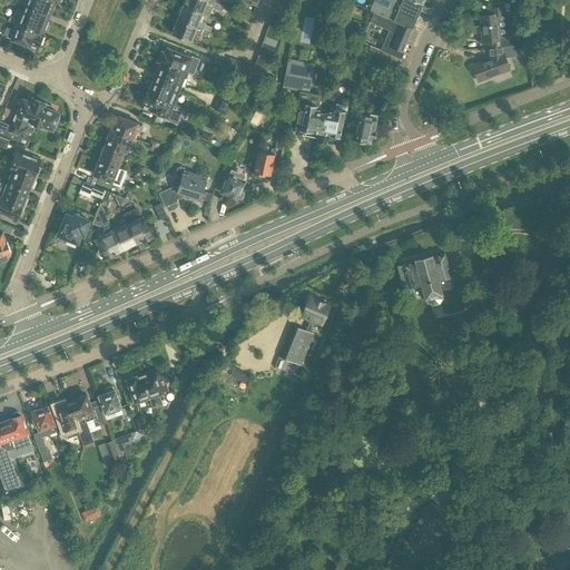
[(27,0),(26,5),(25,8),(48,17),(55,0),(53,0),(27,0)]
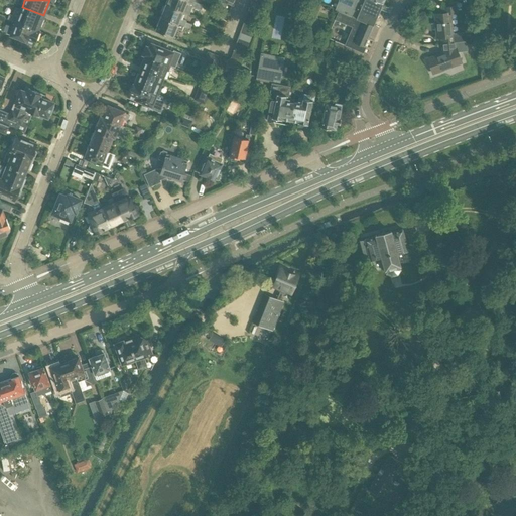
[(167,0),(165,5),(182,12),(189,14),(192,7),(199,9),(200,5),(187,0),(167,0)]
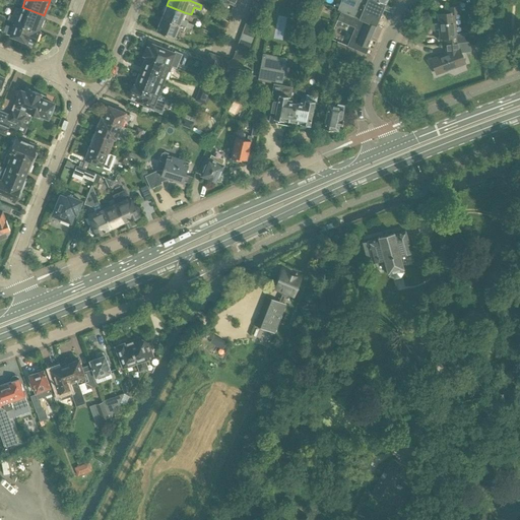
[(265,4),(255,0),(253,7),(263,11),(265,4)]
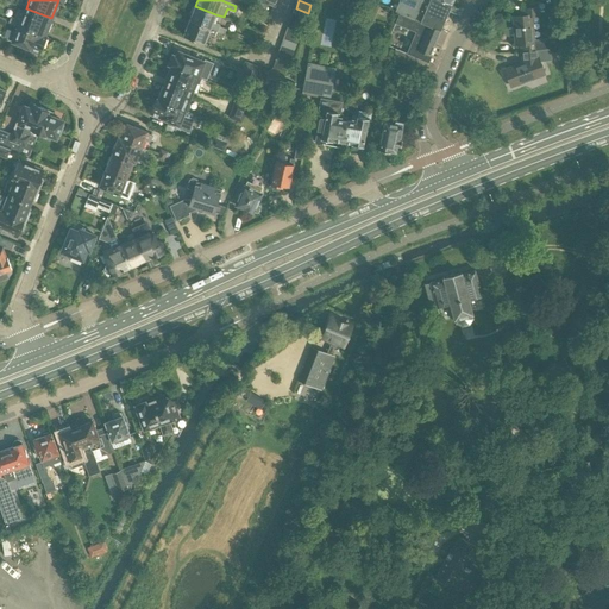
[(400,13),(440,30),(452,5),(440,0),(399,0),(395,11),(400,13)]
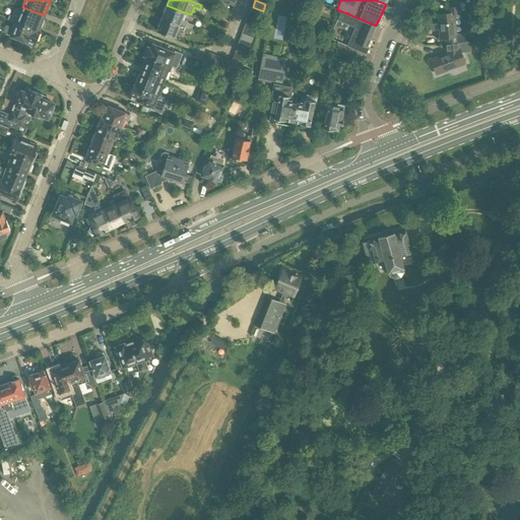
[(164,14),(165,13),(163,18),(191,29),(193,24),(188,22),(188,21),(184,19),(186,14),(184,13),(184,12),(167,5),(164,14)]
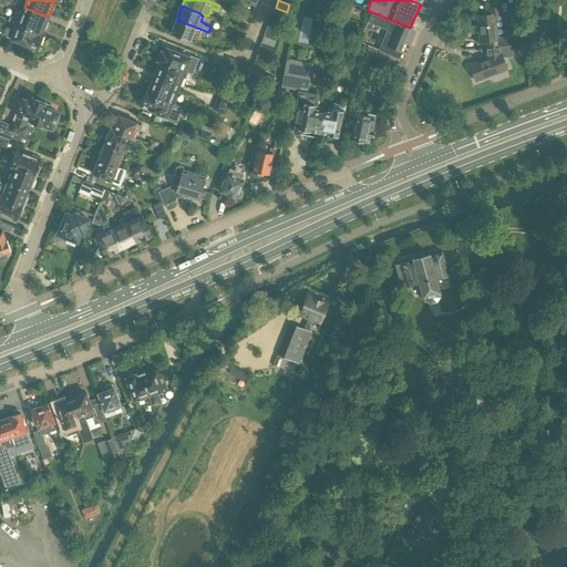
[(478,24),(481,42),(485,42),(485,48),(513,44),(512,35),(497,37),(495,16),(503,16),(502,7),(487,8),(488,16),(478,17),(478,19),(477,20),(477,24),(478,24)]
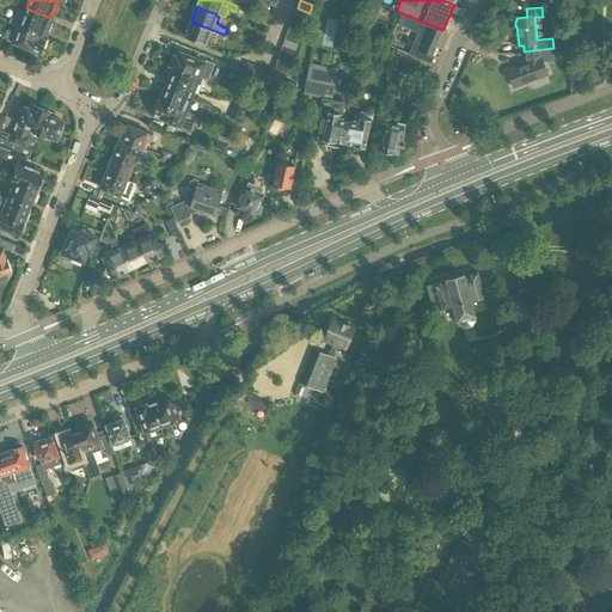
[(8,23),(14,25),(14,24),(46,36),(51,18),(26,8),(25,12),(18,10),(14,18),(11,17),(8,23)]
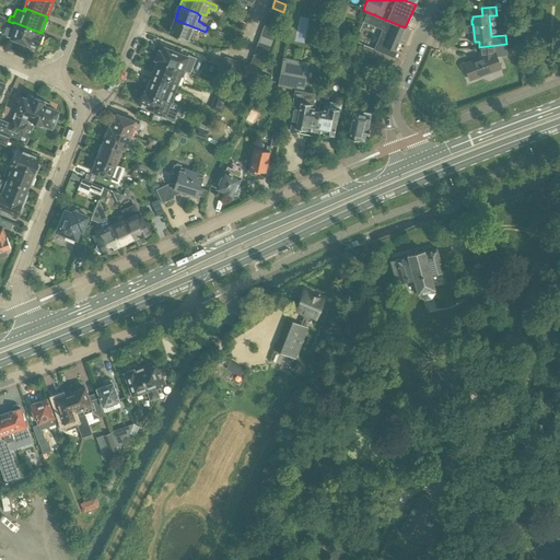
[(283,12),(272,8),(269,14),(281,19),(283,12)]
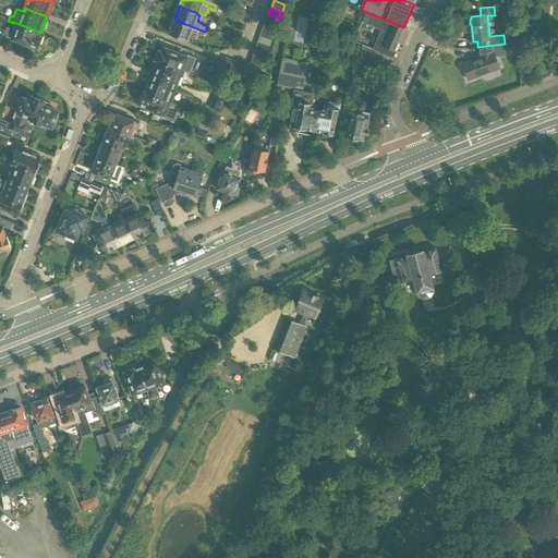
[(362,22),(380,29),(373,49),(392,58),(396,51),(395,50),(403,27),(366,12),(362,22)]
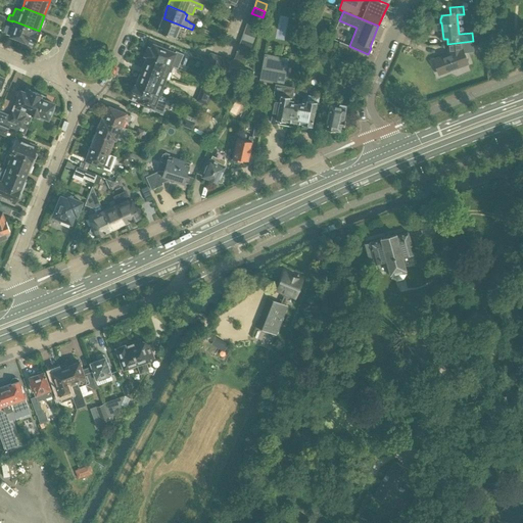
[(263,17),(251,13),(249,19),(259,24),(263,17)]
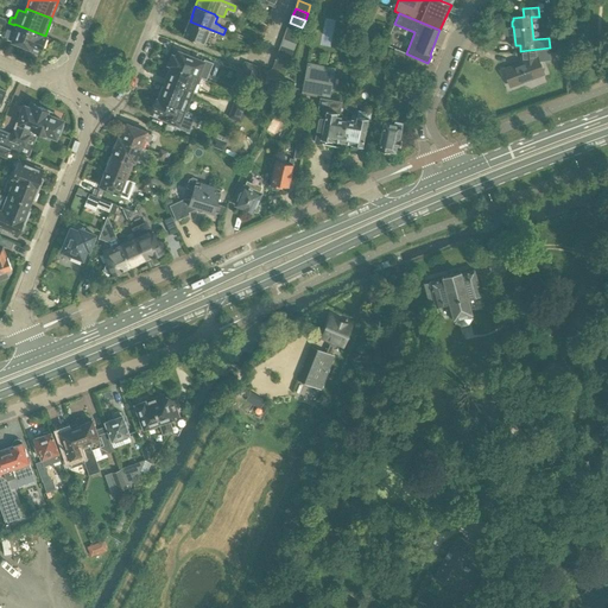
[(189,25),(188,25),(183,36),(203,44),(207,35),(222,40),(223,35),(190,21),(189,25)]
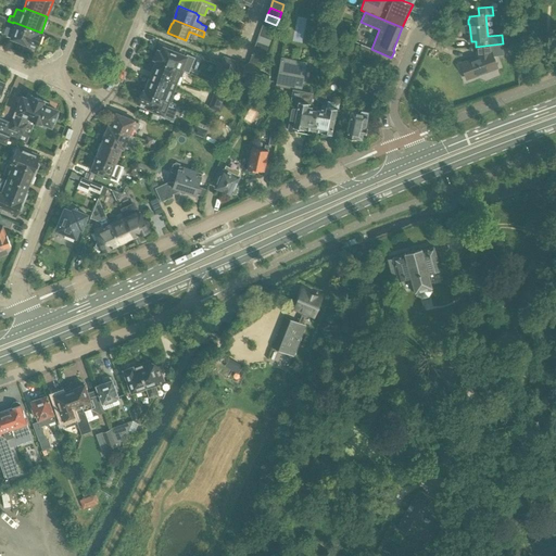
[(276,25),(265,21),(263,27),(274,32),(276,25)]
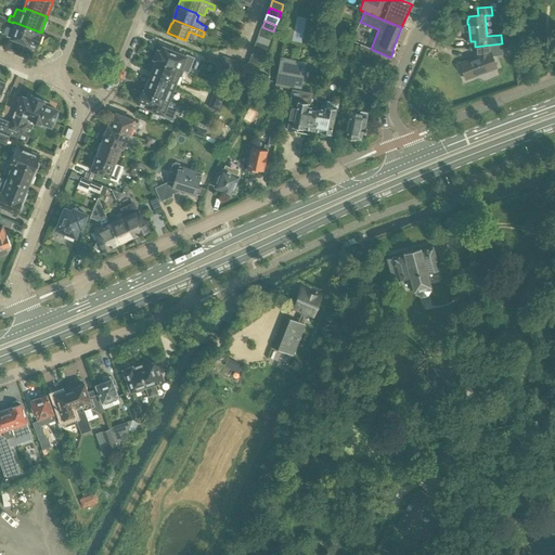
[(10,27),(7,35),(37,48),(43,34),(41,33),(13,22),(13,23),(11,27),(10,27)]
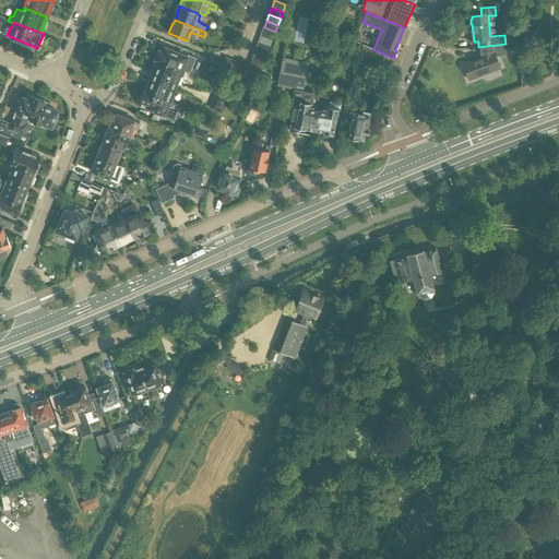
[(275,32),(264,27),(262,35),(273,38),(275,32)]
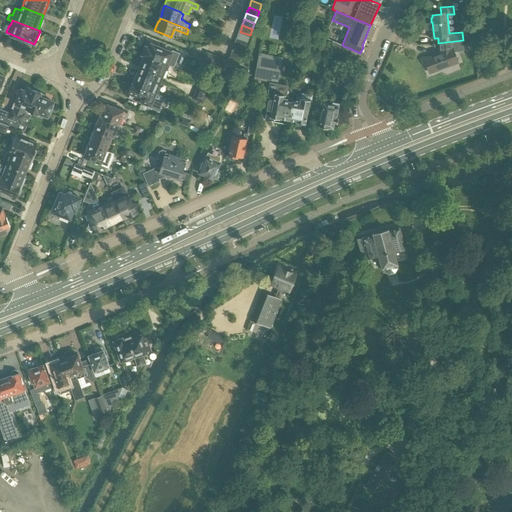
[(250,35),(240,32),(237,38),(248,42),(250,35)]
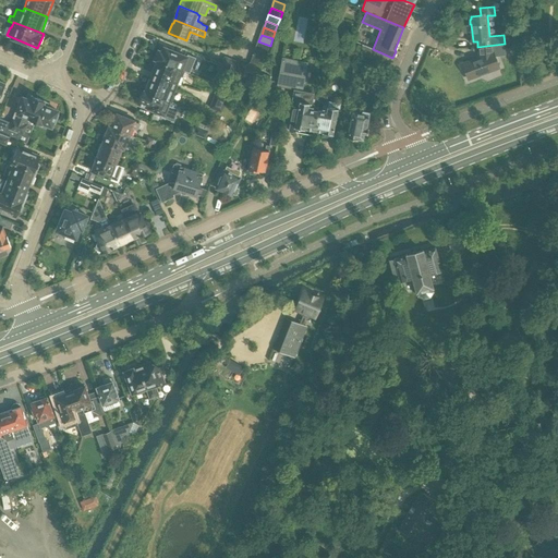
[(270,46),(258,41),(256,48),(267,52),(270,46)]
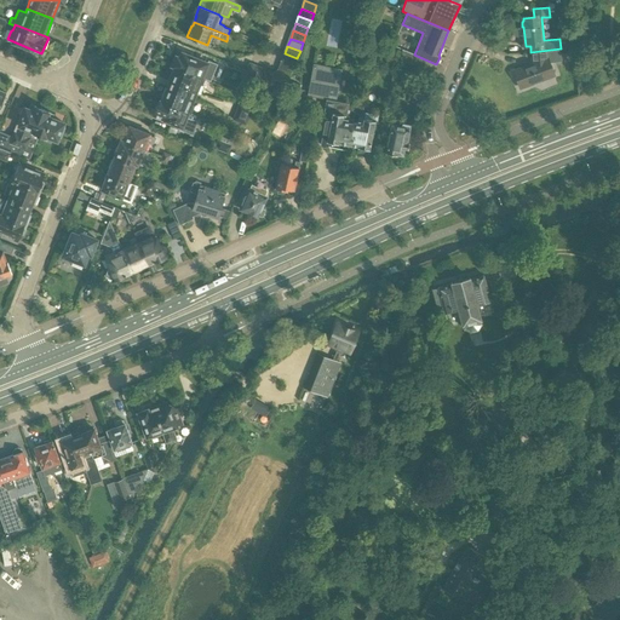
[(530,52),(532,64),(515,70),(521,87),(554,75),(550,65),(562,64),(561,49),(530,52)]
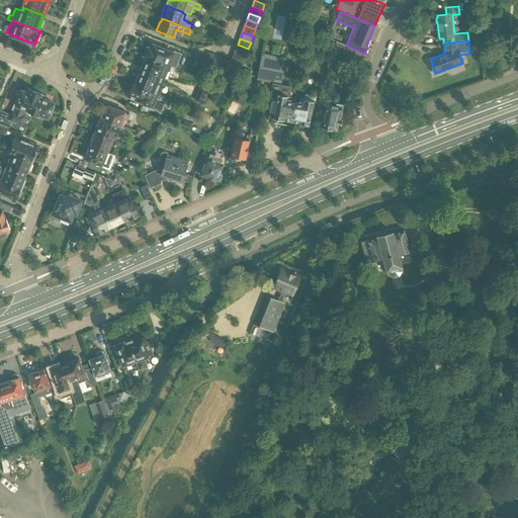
[(148,47),(144,55),(148,57),(168,65),(170,61),(173,62),(176,55),(152,45),(151,49),(148,47)]
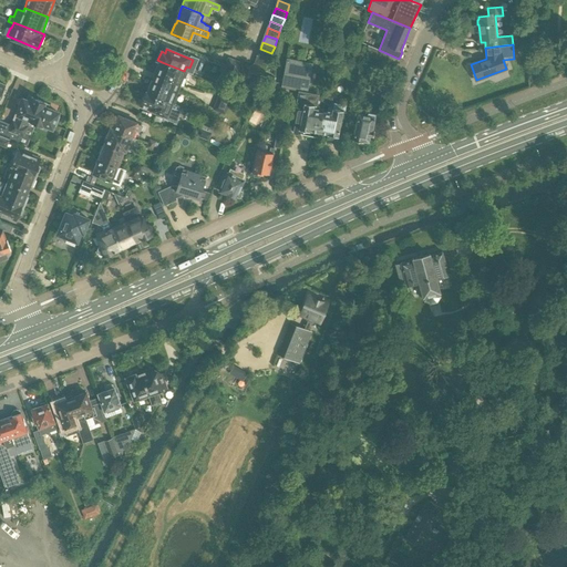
[(271,53),(260,49),(258,55),(269,60),(271,53)]
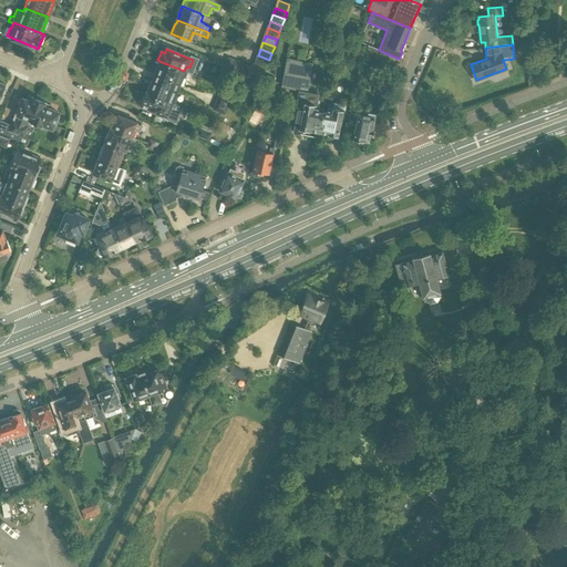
[(375,59),(382,62),(395,68),(399,59),(379,50),(375,59)]
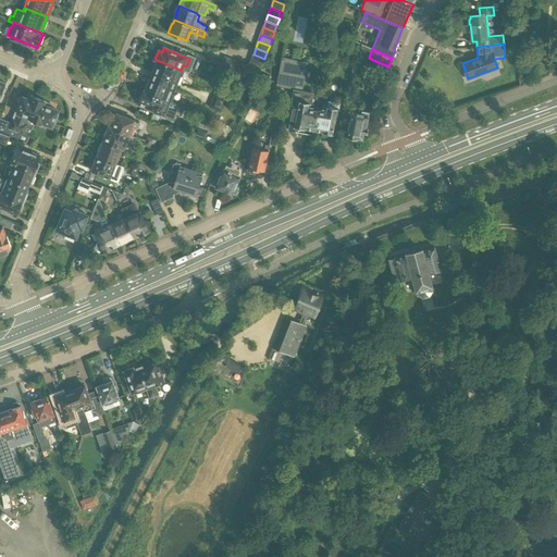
[(264,59),(254,54),(251,61),(262,65),(264,59)]
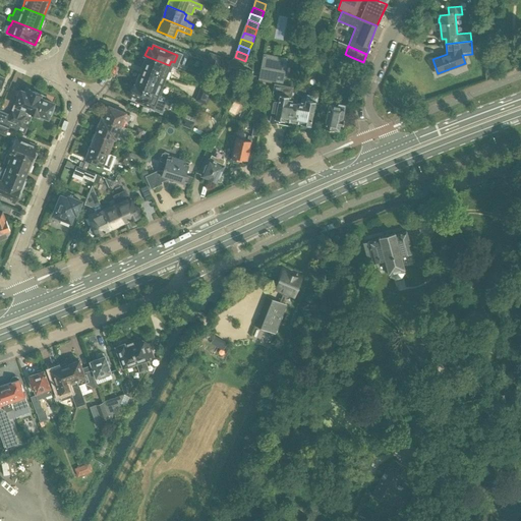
[(220,57),(210,53),(208,59),(218,63),(220,57)]
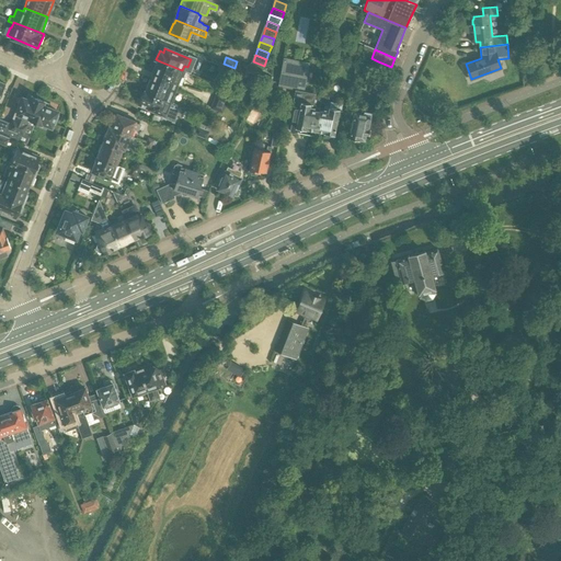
[(306,128),(310,129),(309,134),(313,135),(315,130),(319,111),(319,107),(316,107),(316,104),(313,104),(316,93),(304,91),(310,64),(285,58),(279,86),(296,89),(293,107),(295,109),(290,130),(305,134),(306,128)]
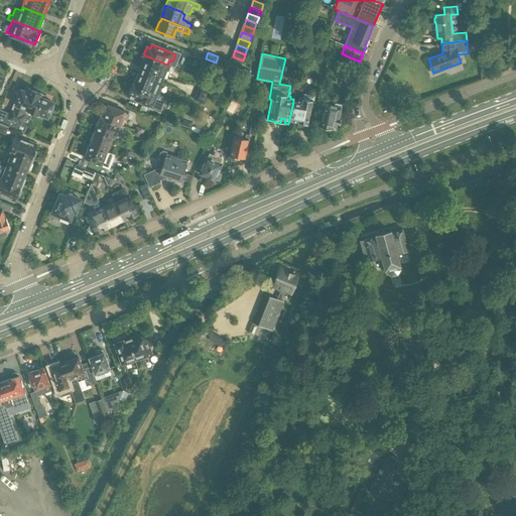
[(147,56),(145,60),(143,59),(140,67),(142,68),(141,71),(162,79),(165,71),(168,72),(170,66),(167,65),(147,56)]
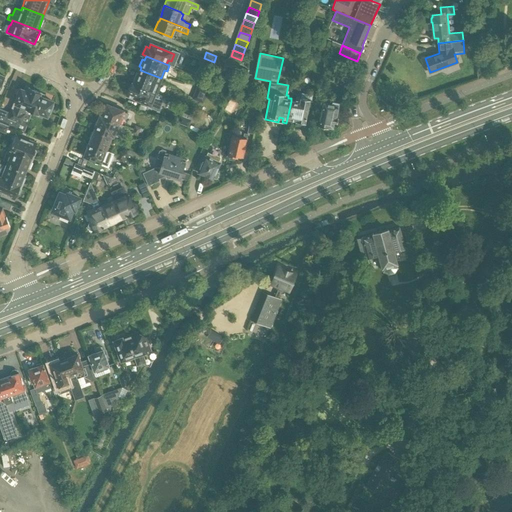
[(216,56),(214,62),(224,66),(226,59),(216,56)]
